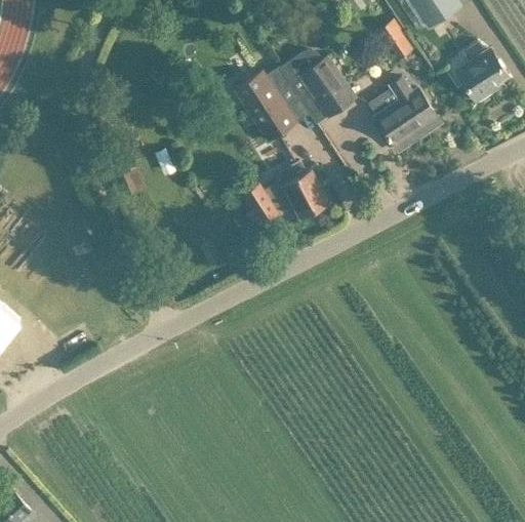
[(410,0),(429,27),(461,5),(470,0),(410,0)]
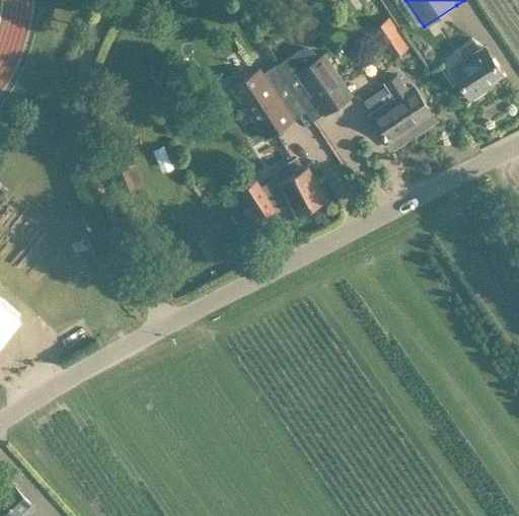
[(403,40),(389,50),(395,59),(410,49),(403,40)]
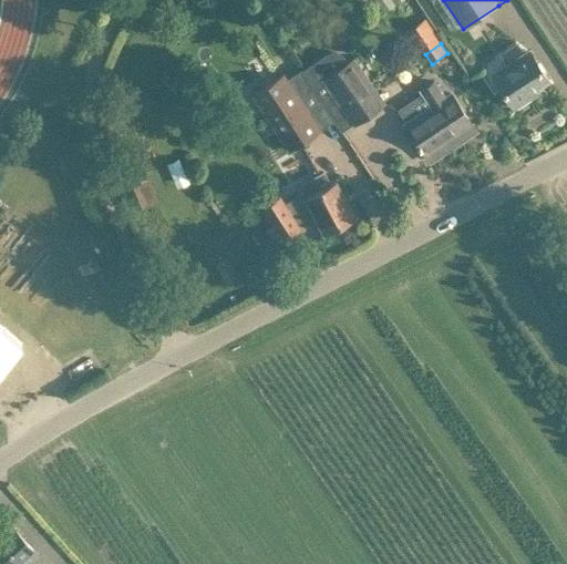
[(492,75),(495,81),(501,90),(513,109),(528,99),(526,94),(547,81),(529,53),(528,53),(516,44),(500,55),(506,65),(492,75)]
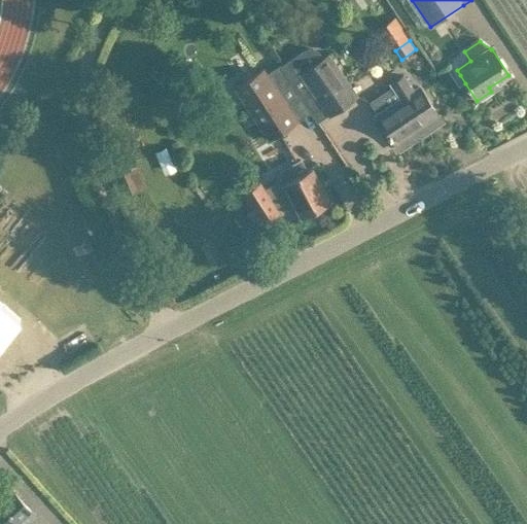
[(301,74),(328,116),(356,98),(328,56),(323,59),(319,54),(315,50),(309,50),(303,53),(282,67),(291,81),(301,74)]
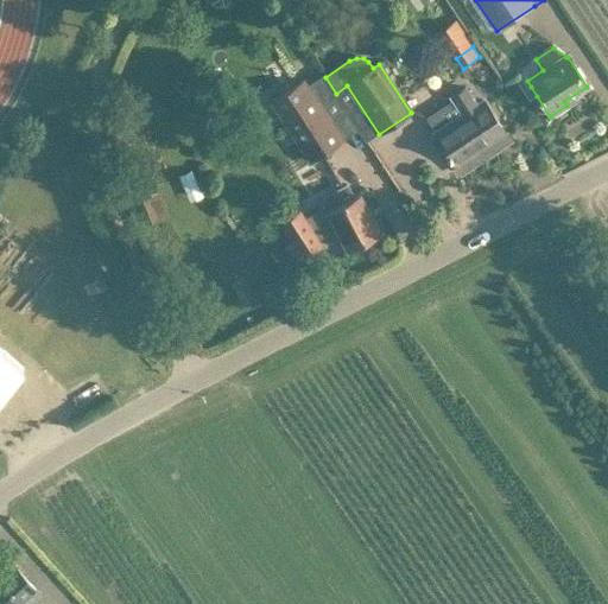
[(309,163),(360,131),(336,94),(325,77),(308,89),(303,82),(271,102),(309,163)]
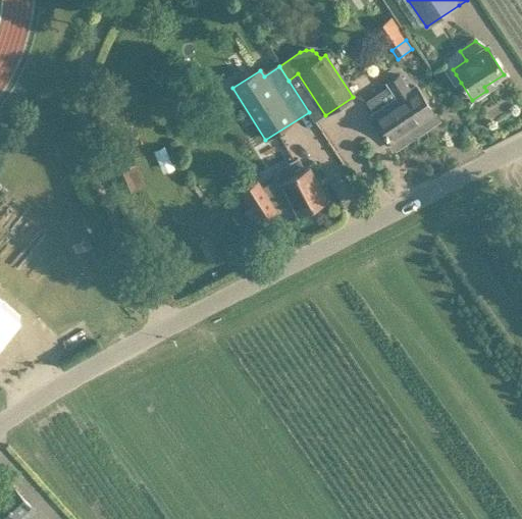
[(365,103),(373,115),(381,127),(384,134),(383,135),(385,139),(387,138),(393,145),(420,126),(424,132),(438,122),(415,88),(410,92),(400,76),(387,85),(389,87),(365,103)]
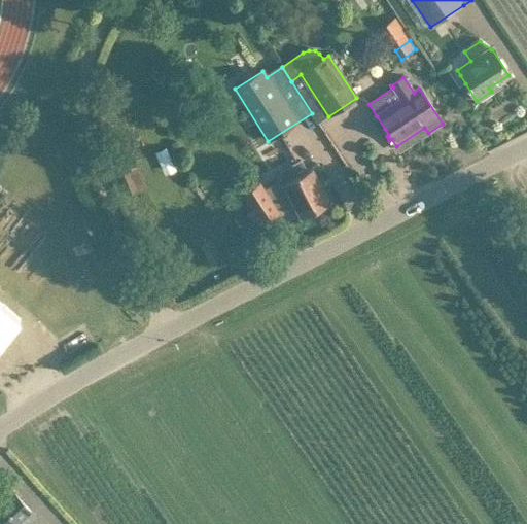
[(292,201),(301,217),(329,202),(312,170),(284,184),(282,180),(264,190),(259,184),(243,195),(262,224),(278,214),(276,209),(292,201)]
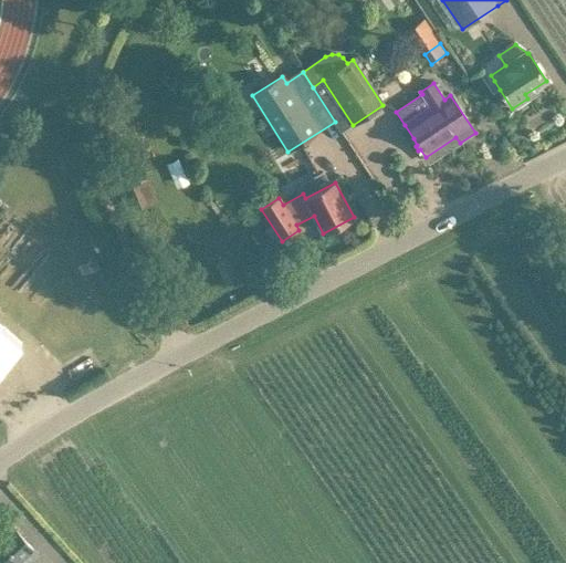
[(142,187),(126,191),(133,211),(148,206),(142,187)]
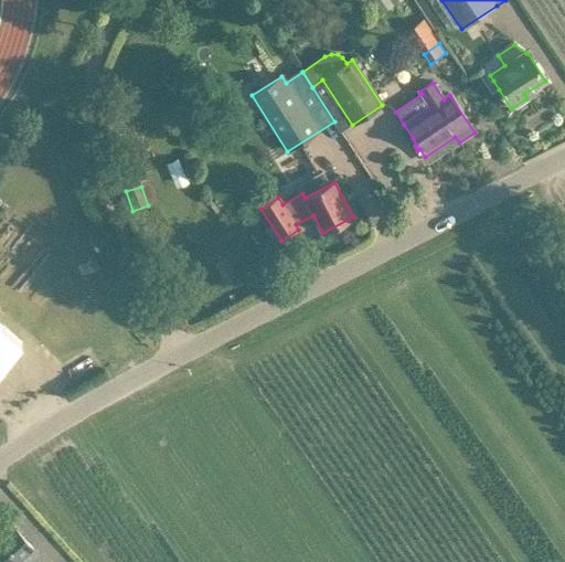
[(0,541),(0,561),(28,561),(36,554),(13,529),(0,541)]
